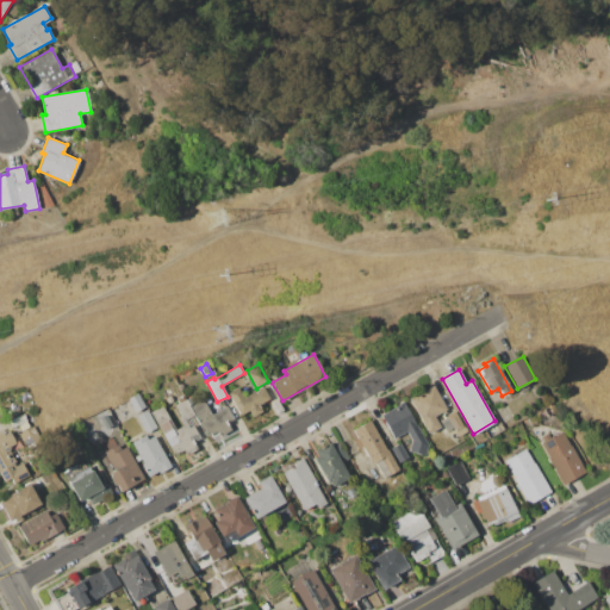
[(409,397),(433,384),(447,409),(434,416),(441,428),(429,434),(409,397)]
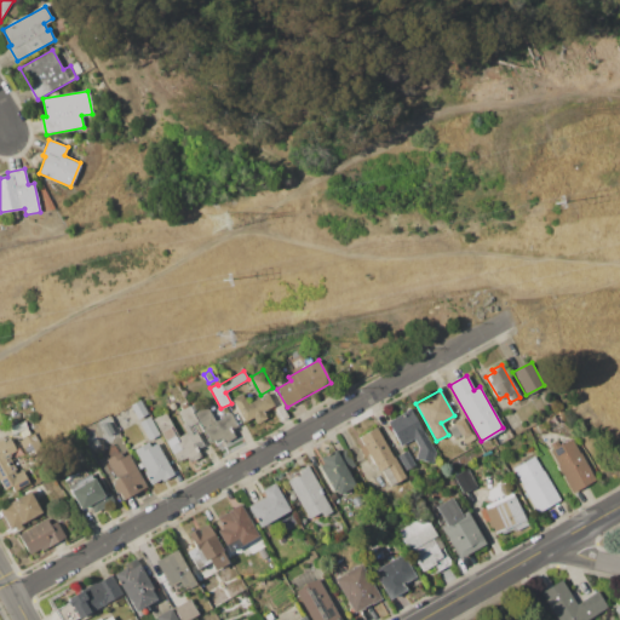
[(231,400),(242,394),(248,405),(268,394),(274,406),(263,412),(267,418),(256,424),(252,419),(245,423),(231,400)]
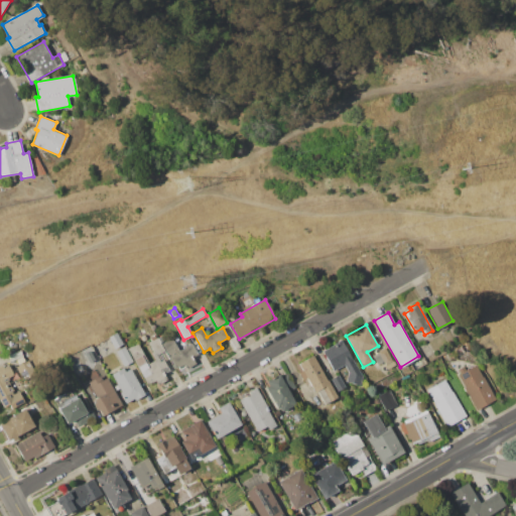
[(109,337),(117,333),(123,344),(115,349),(109,337)]
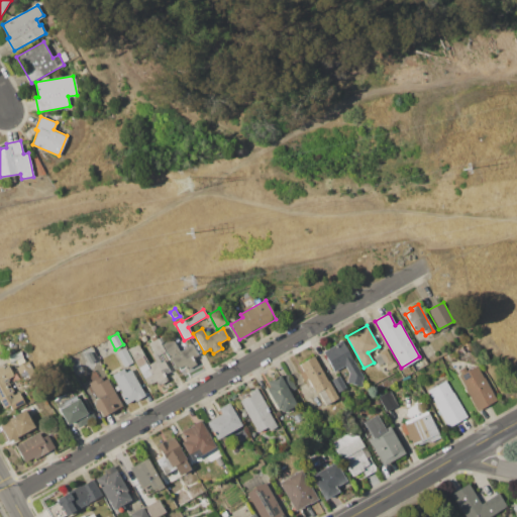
[(128,348),(137,343),(149,366),(157,362),(146,343),(157,338),(165,352),(160,355),(169,373),(147,384),(128,348)]
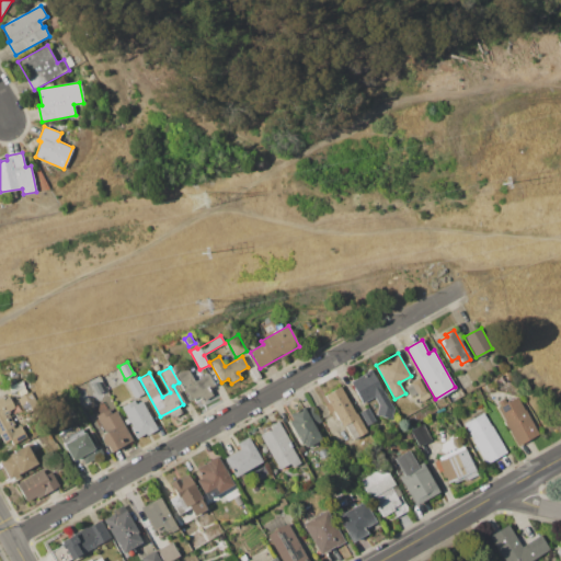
[(175,374),(186,367),(194,381),(208,374),(215,385),(209,388),(213,395),(204,399),(202,395),(191,401),(175,374)]
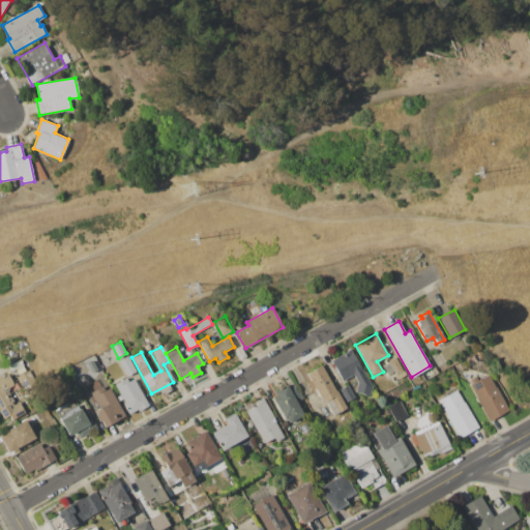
[(355,392),(357,383),(359,383),(354,374),(343,380),(331,359),(350,349),(373,387),(370,396),(355,392)]
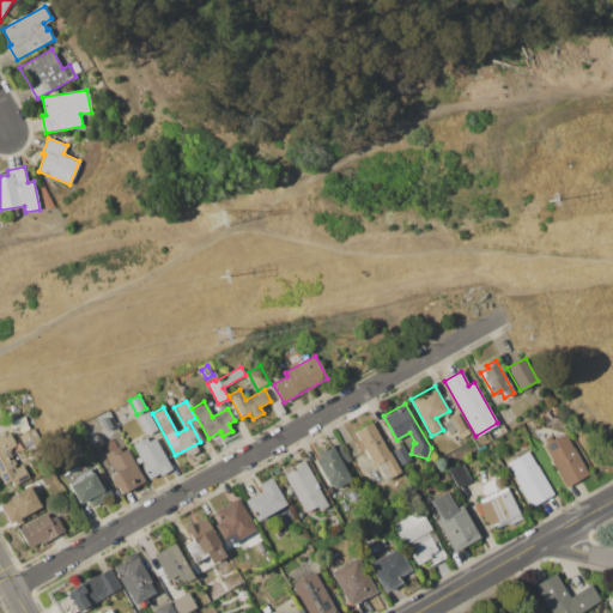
[(135,418),(147,411),(157,429),(146,436),(135,418)]
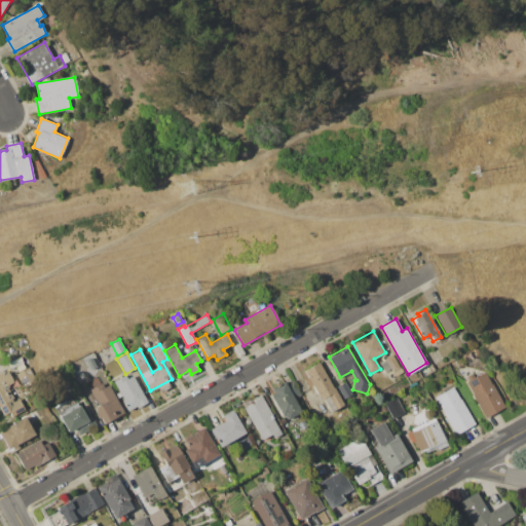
[(379,363),(392,354),(403,372),(396,376),(391,369),(385,372),(379,363)]
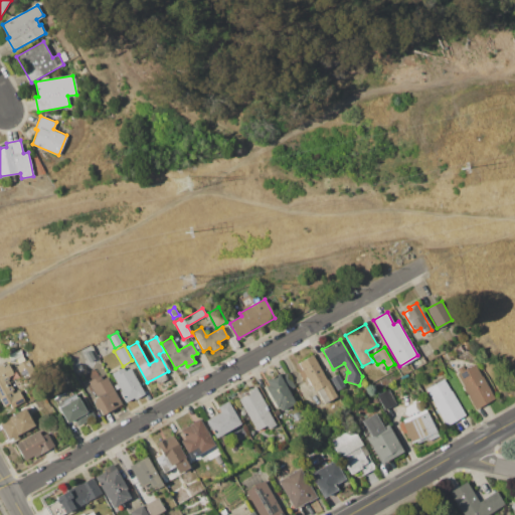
[(88,351),(93,348),(99,360),(95,362),(88,351)]
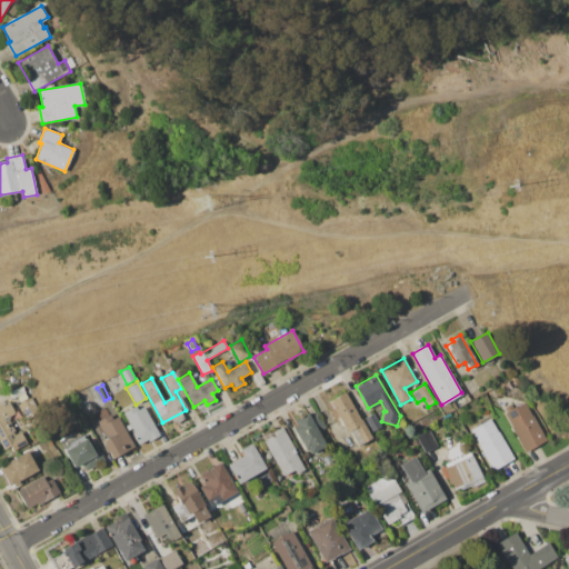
[(346,392),(372,439),(358,447),(349,431),(347,432),(338,416),(333,419),(329,411),(333,408),(330,401),(346,392)]
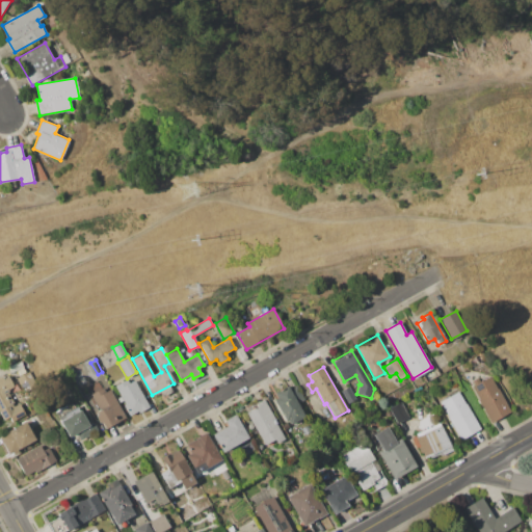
[(17,378),(29,371),(35,381),(23,389),(17,378)]
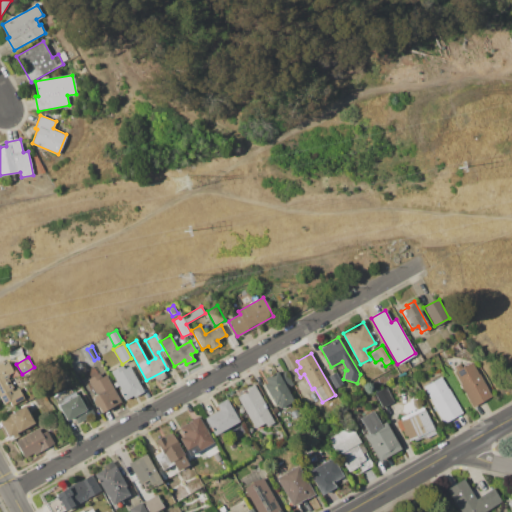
[(453,367),(460,364),(462,367),(473,361),(492,395),(473,405),(454,371),(455,371),(453,367)]
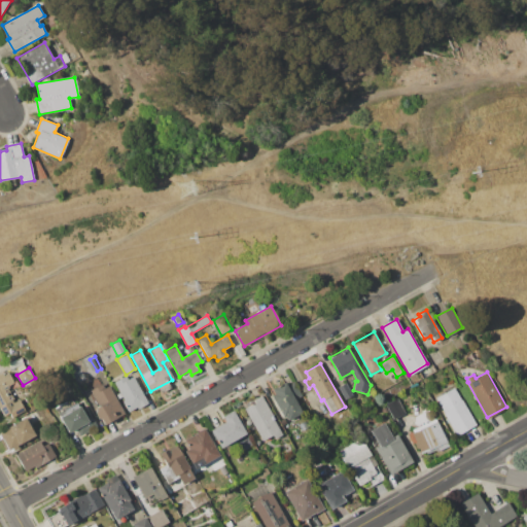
[(0,374),(3,373),(4,376),(9,373),(14,383),(6,387),(13,402),(19,400),(24,412),(6,420),(0,408),(0,374)]
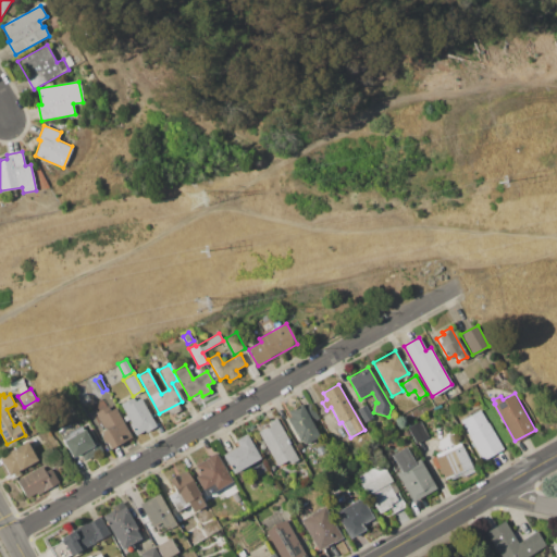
[(120,404),(133,397),(135,401),(140,398),(157,426),(138,437),(120,404)]
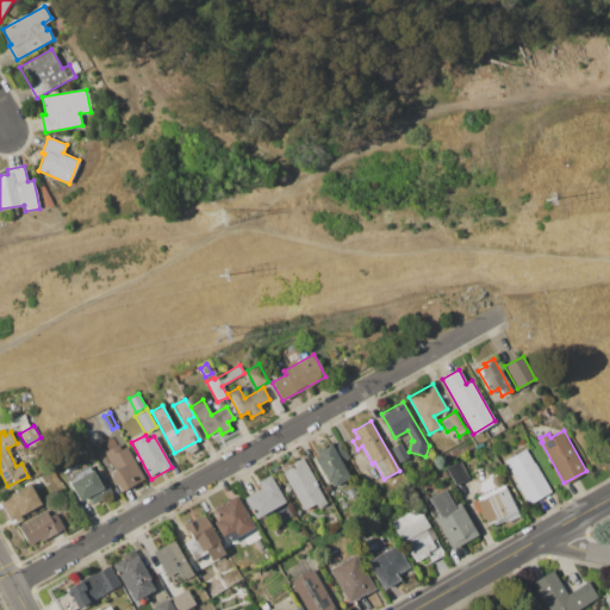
[(106,452),(109,450),(104,442),(111,439),(116,447),(119,444),(122,449),(125,447),(143,479),(118,493),(109,474),(116,470),(106,452)]
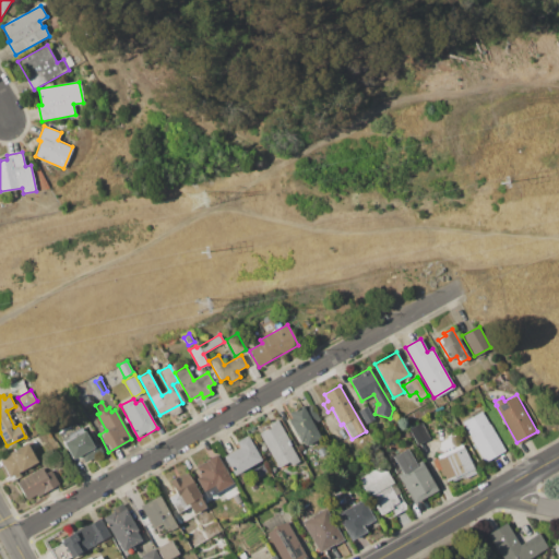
[(307,408),(312,405),(321,420),(316,424),(307,408)]
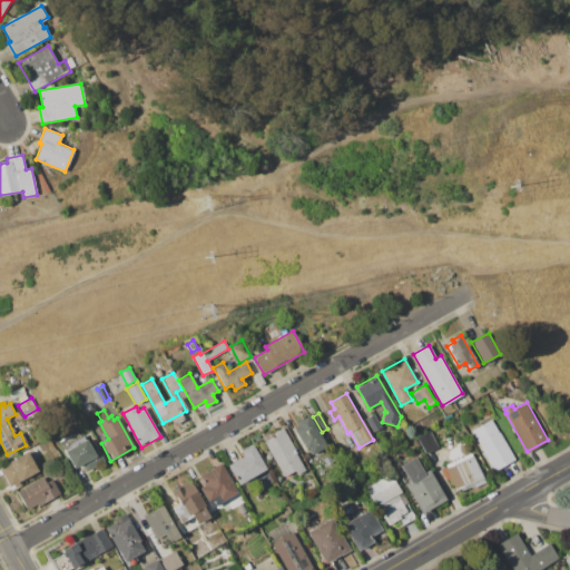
[(308,414),(326,446),(312,454),(310,449),(305,451),(293,428),(296,426),(294,422),(308,414)]
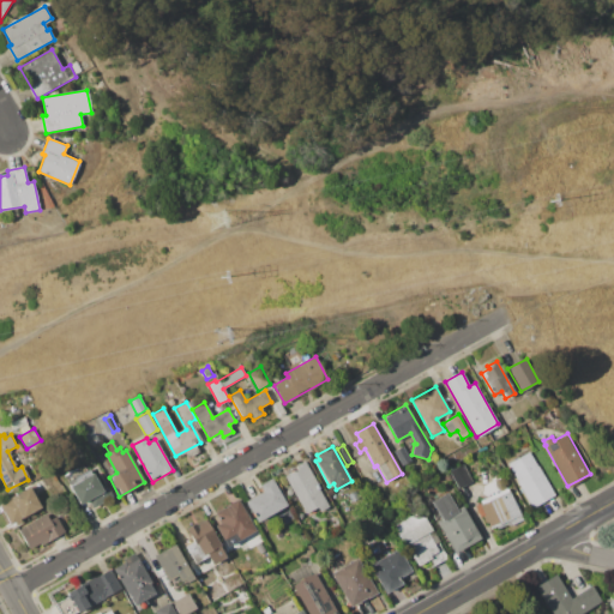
[(395,450),(402,446),(410,461),(403,465),(395,450)]
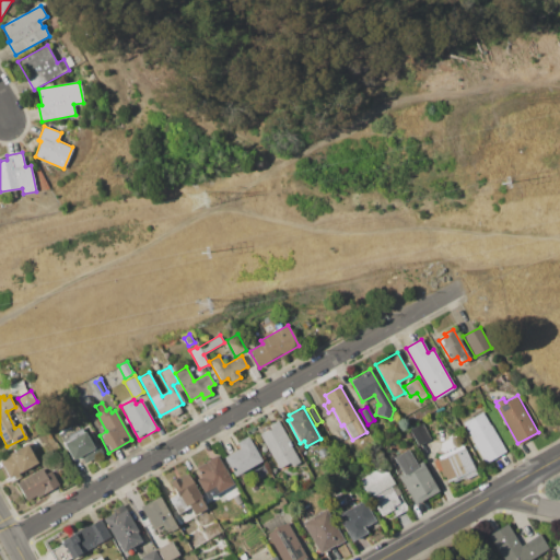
[(464,422),(485,411),(506,451),(485,463),(471,440),(473,439),(464,422)]
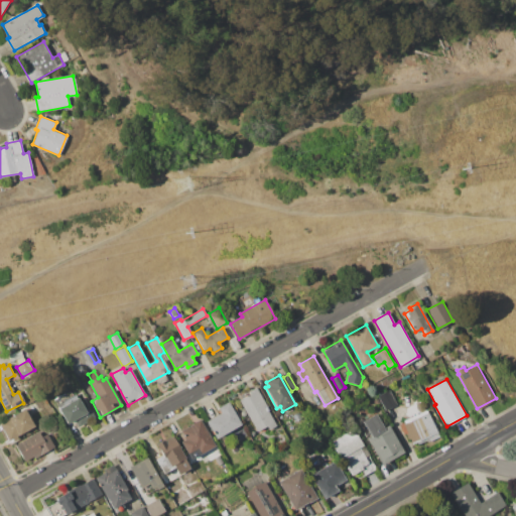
[(238,400),(250,393),(249,391),(255,388),(275,425),(269,428),(268,425),(256,432),(238,400)]
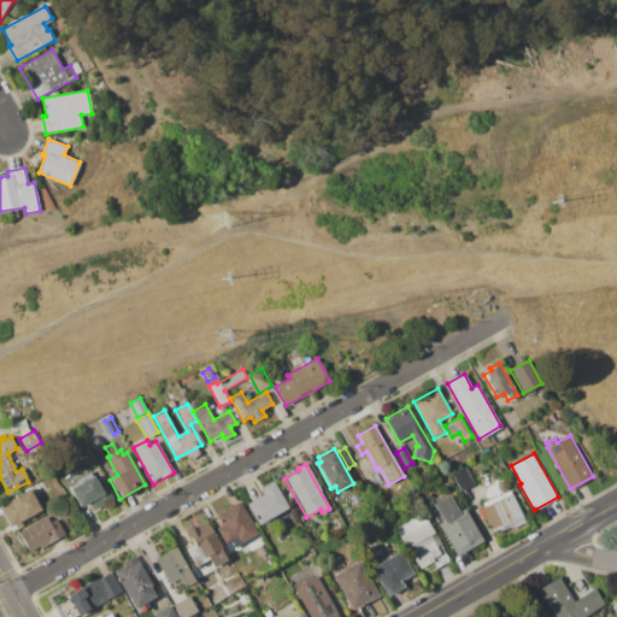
[(452,474),(465,465),(475,482),(462,491),(452,474)]
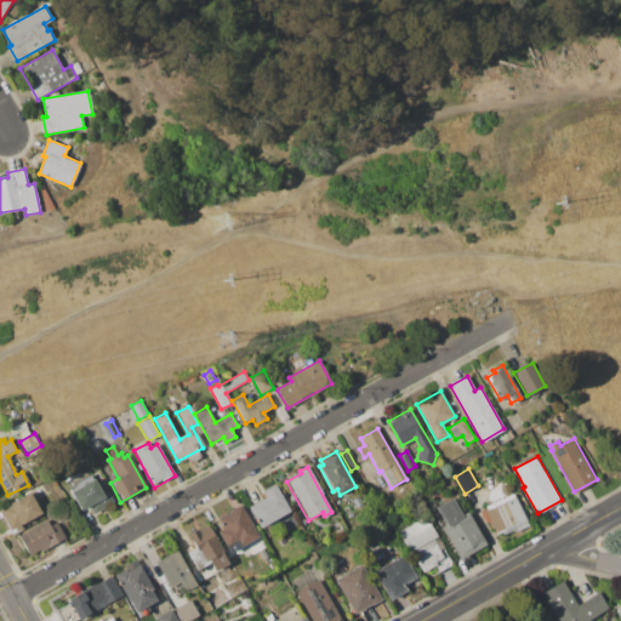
[(68,486),(91,474),(103,496),(109,494),(114,502),(93,513),(90,506),(81,511),(68,486)]
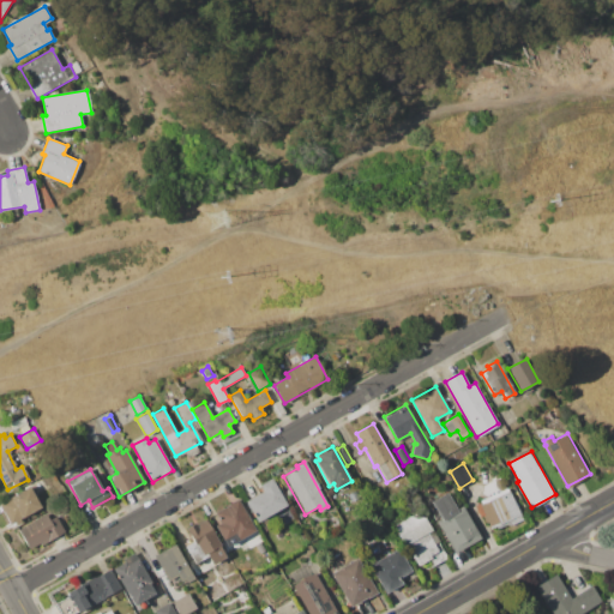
[(259,486),(271,479),(286,505),(256,522),(244,501),(262,491),(259,486)]
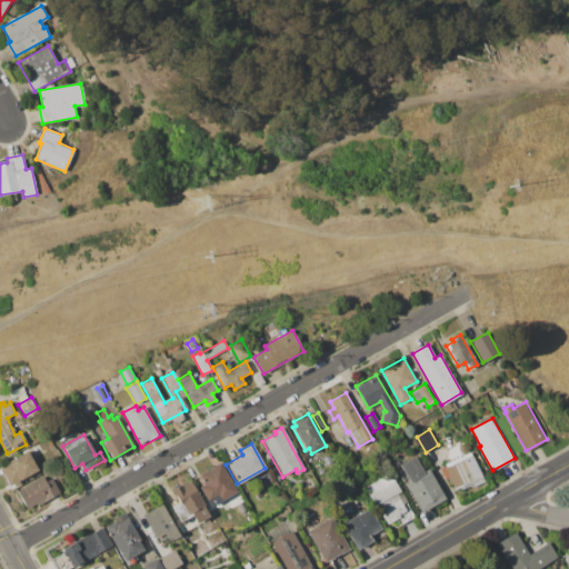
[(0,468),(0,466),(27,451),(38,471),(10,487),(0,468)]
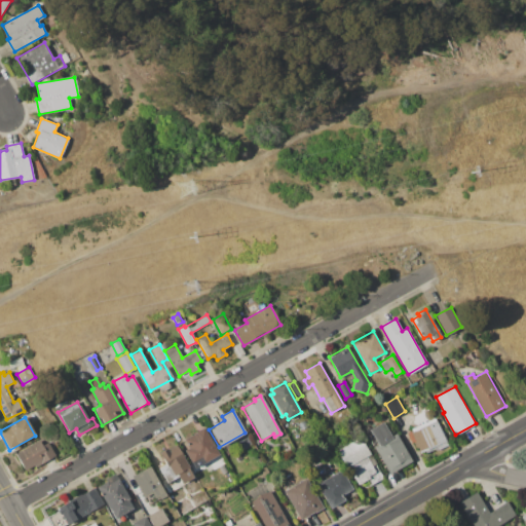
[(436,418),(448,445),(437,450),(437,449),(426,453),(425,451),(420,453),(409,430),(436,418)]
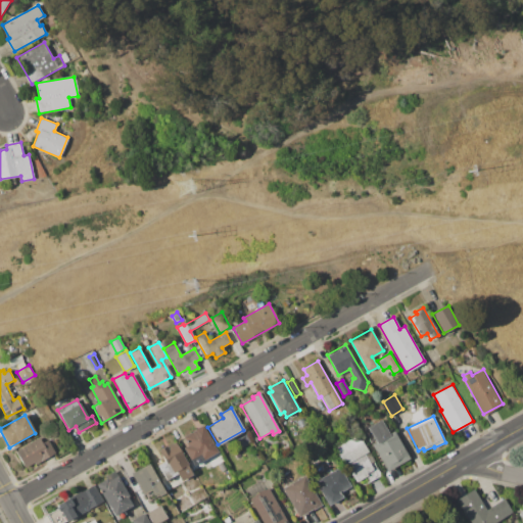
[(367,427),(381,419),(389,433),(393,430),(410,459),(387,471),(372,443),(375,441),(367,427)]
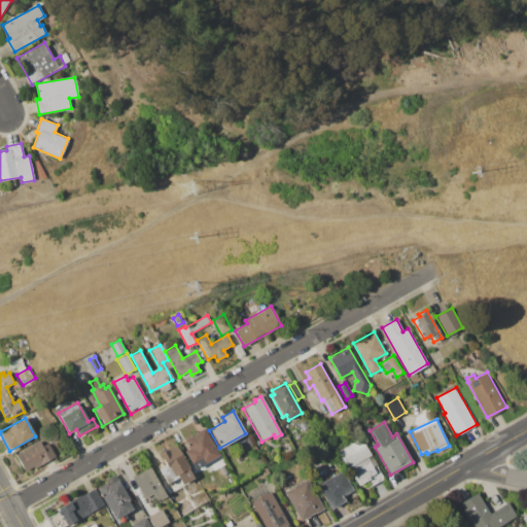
[(184,440),(205,428),(219,454),(195,467),(185,451),(189,449),(184,440)]
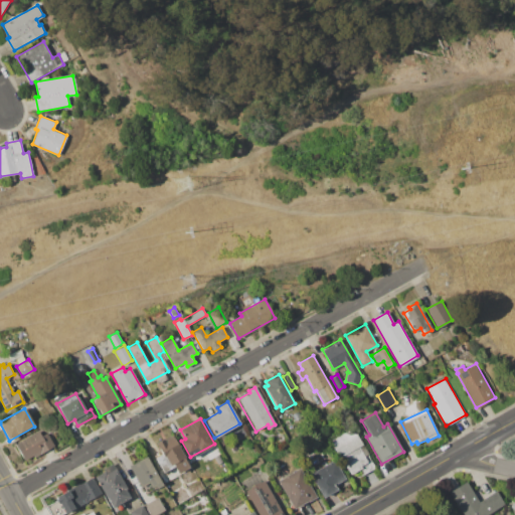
[(329,441),(353,426),(373,463),(350,476),(343,464),(342,464),(329,441)]
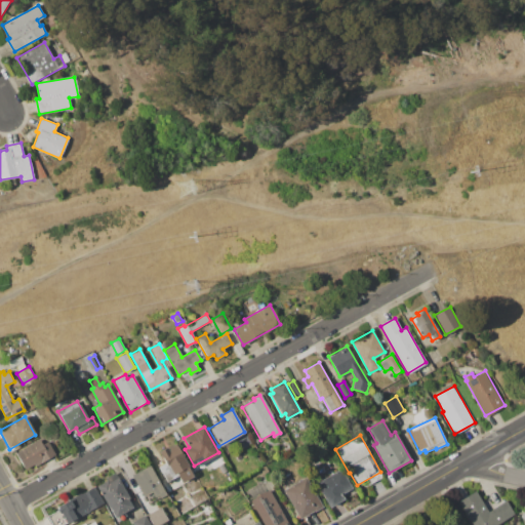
[(14,453),(39,440),(42,445),(47,442),(54,455),(25,472),(14,453)]
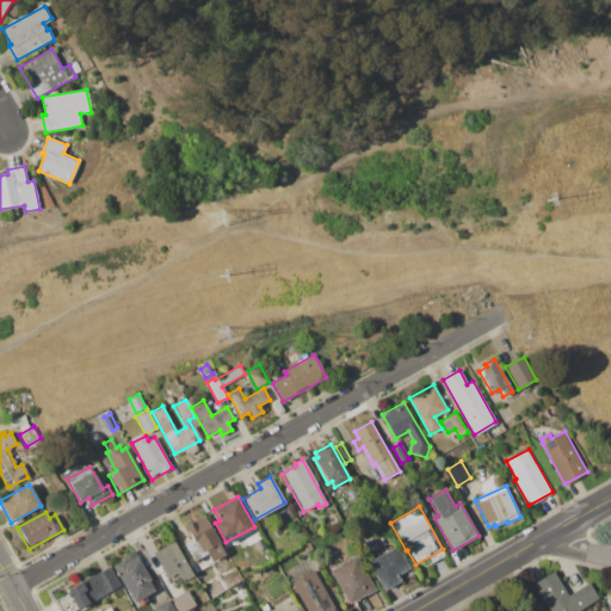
[(207,516),(226,551),(210,561),(207,554),(193,561),(184,543),(192,538),(185,525),(195,520),(196,522),(207,516)]
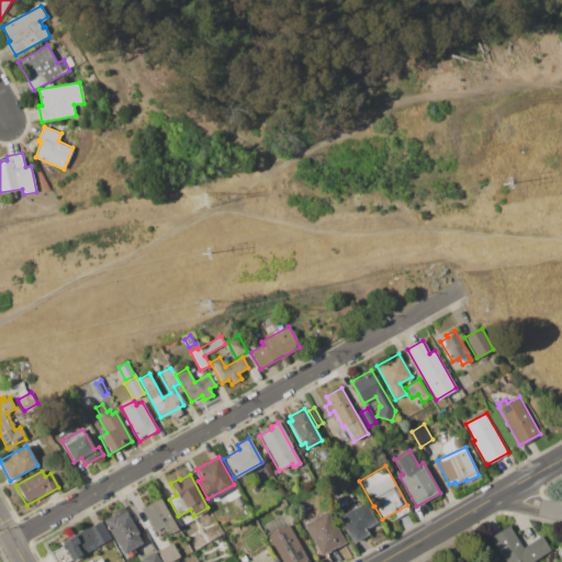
[(218,497),(224,494),(228,502),(223,504),(218,497)]
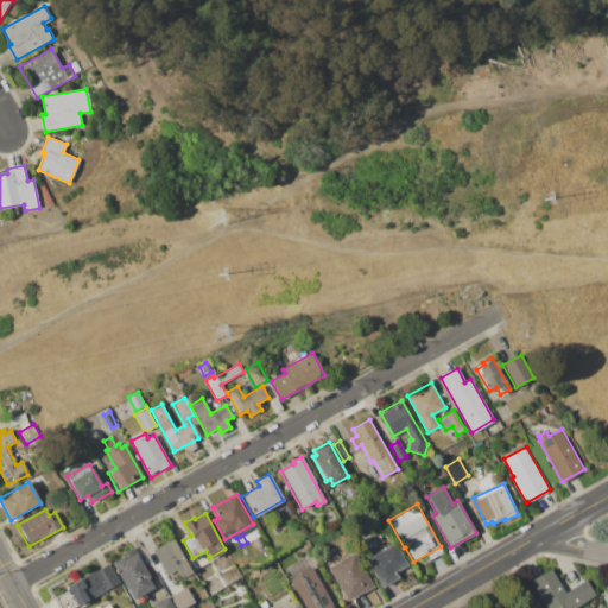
[(253,539),(257,537),(263,546),(258,549),(253,539)]
